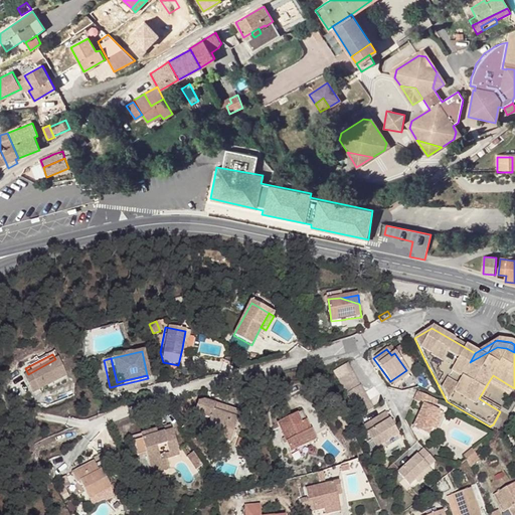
[(55,359),(28,374),(37,391),(64,376),(55,359)]
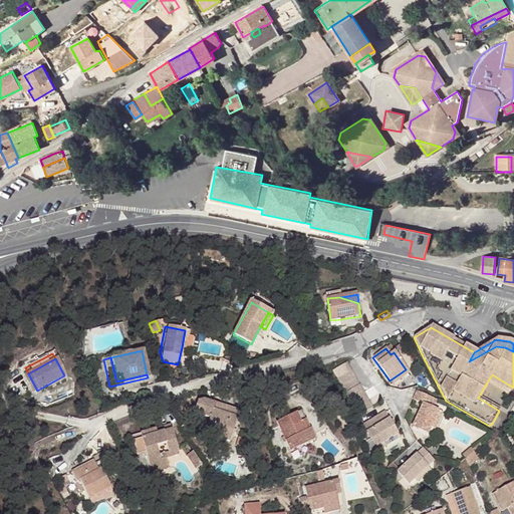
[(332,370),(336,378),(350,370),(346,362),(332,370)]
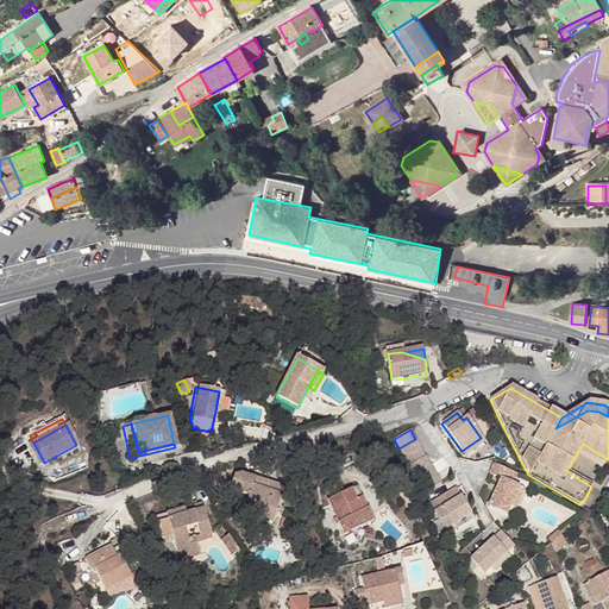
[(483,441),(481,438),(462,451),(464,456),(483,441)]
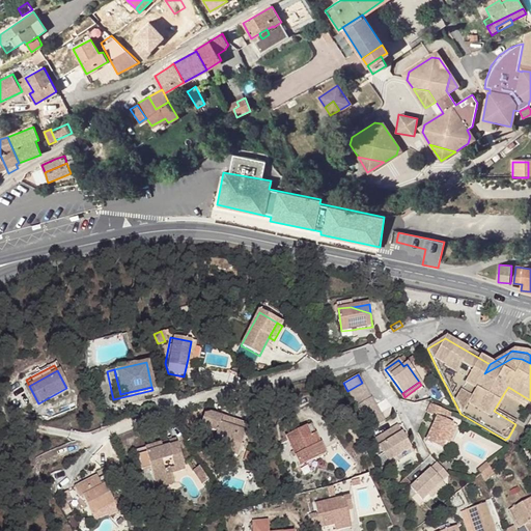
[(362,383),(347,391),(352,399),(366,390),(362,383)]
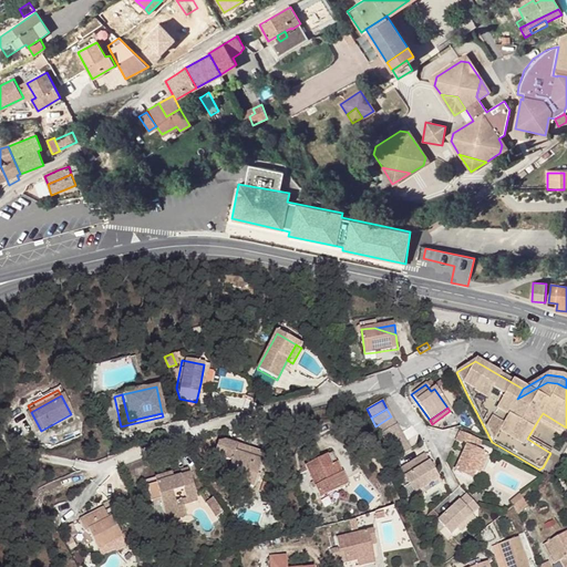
[(31,412),(22,416),(32,435),(41,431),(31,412)]
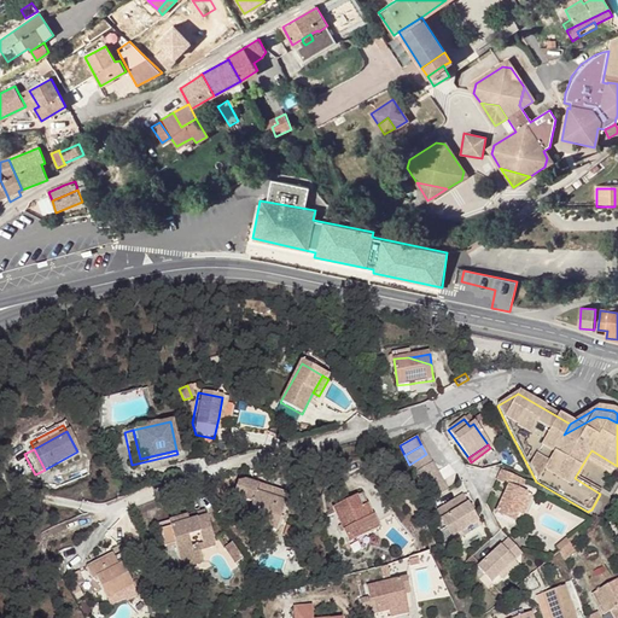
[(613,473),(617,466),(592,450),(587,458),(613,473)]
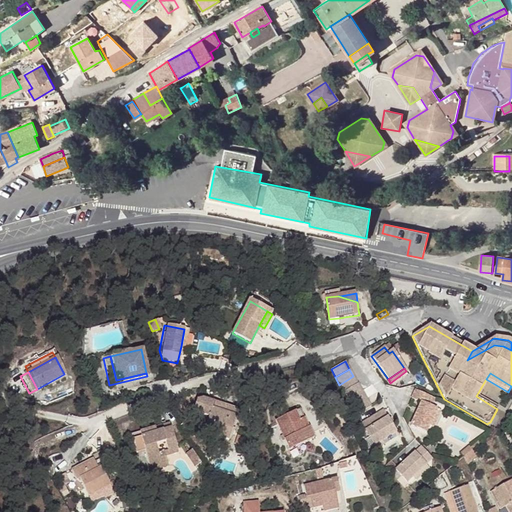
[(353,376),(339,385),(343,392),(357,384),(353,376)]
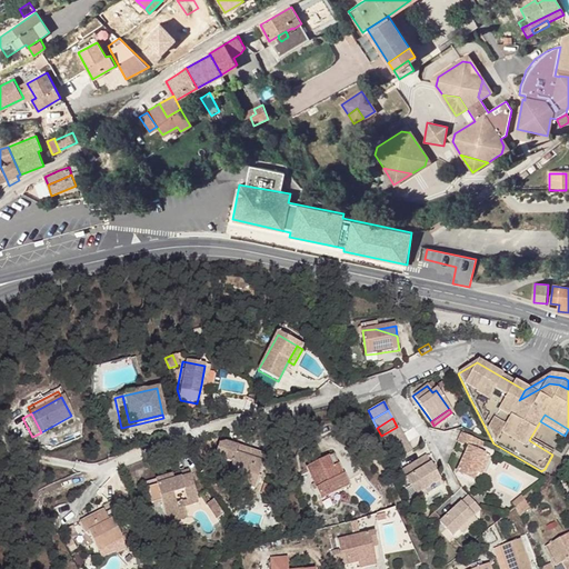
[(381,436),(386,445),(401,435),(397,427),(381,436)]
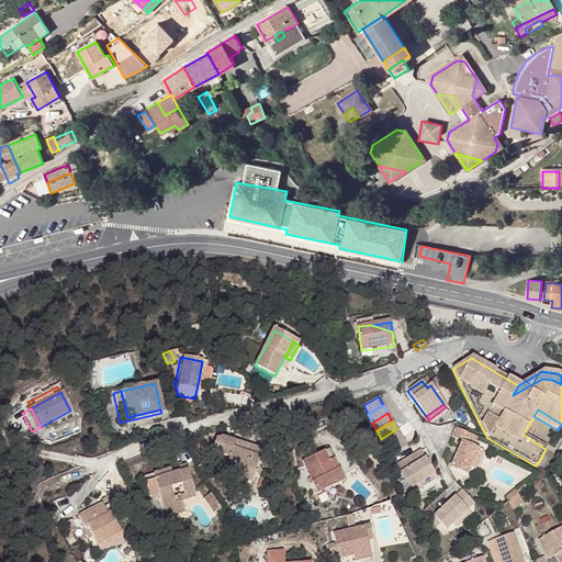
[(396,429),(381,439),(385,447),(401,438),(396,429)]
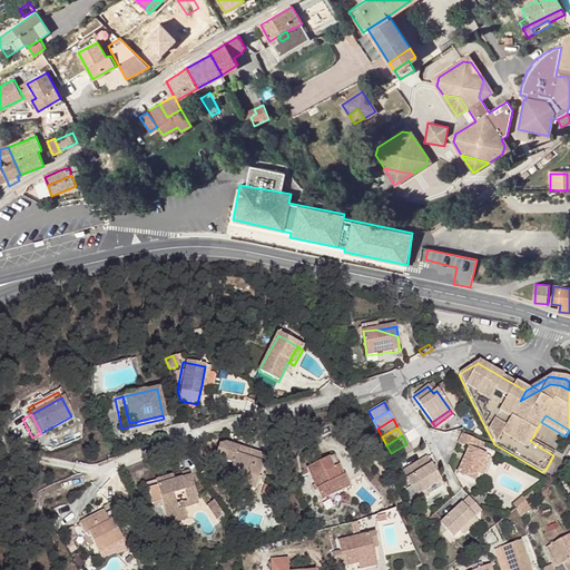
[(472,483),(477,475),(484,458),(478,454),(474,453),(478,443),(461,435),(457,445),(467,450),(455,475),(472,483)]
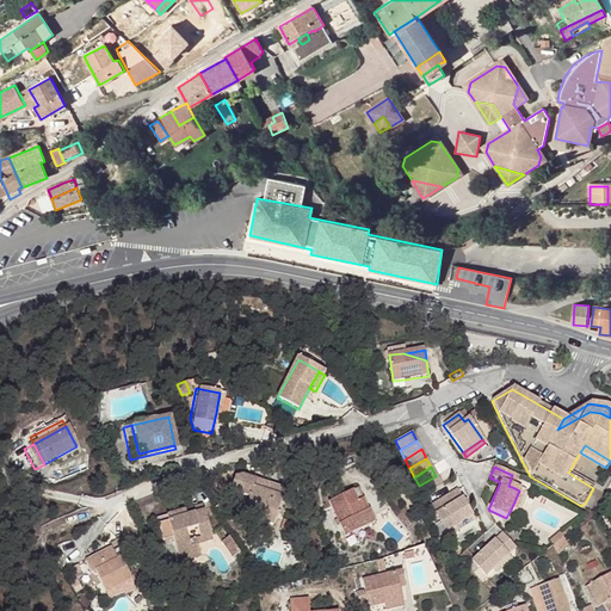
[(253,487),(255,481),(242,476),(236,493),(250,498),(244,516),(272,525),(282,498),(253,487)]
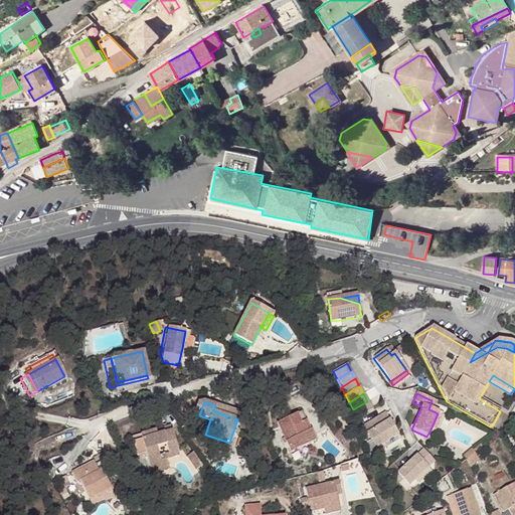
[(353,409),(357,417),(371,409),(367,401),(353,409)]
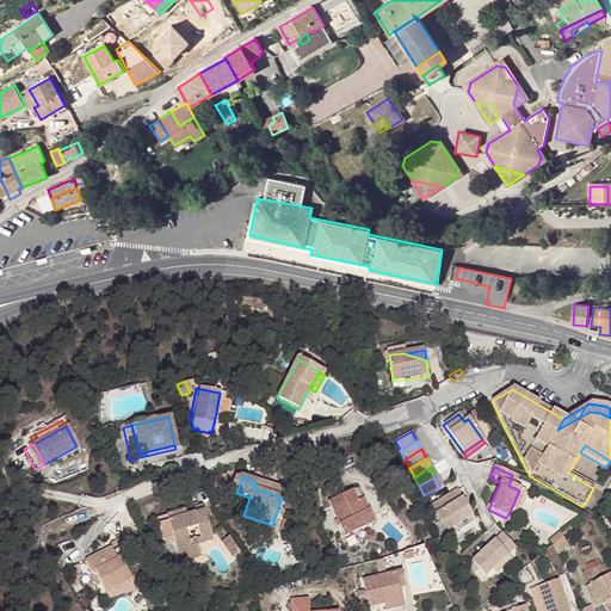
[(284,491),(255,481),(253,487),(282,498),(284,491)]
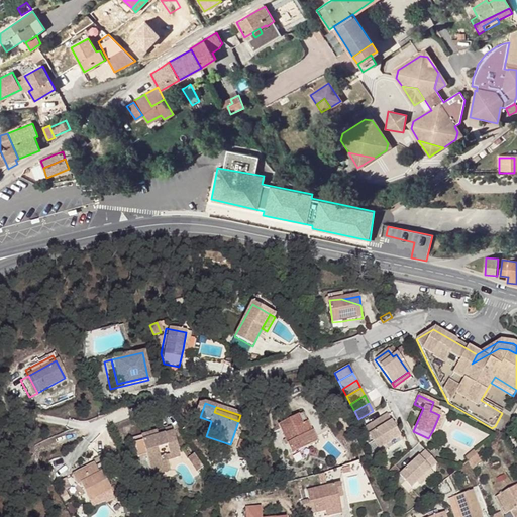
[(303,414),(298,416),(306,435),(311,432),(303,414)]
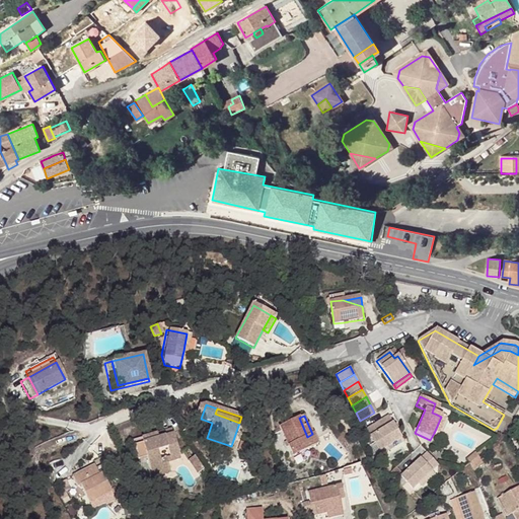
[(441,417),(434,433),(439,435),(446,419),(441,417)]
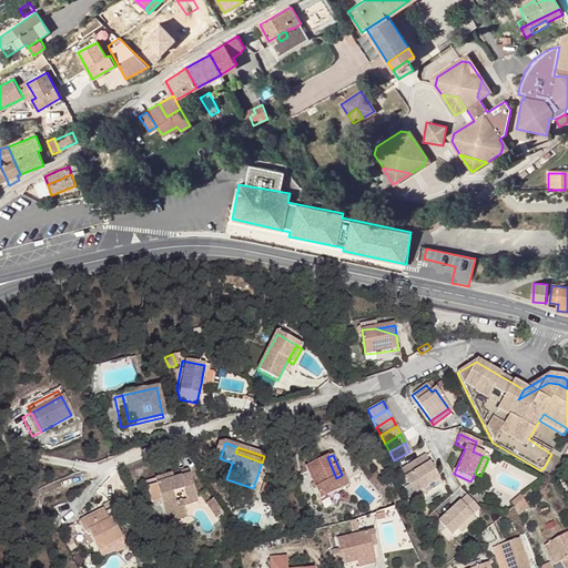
[(336,478),(327,457),(306,467),(321,499),(348,487),(342,475),(336,478)]
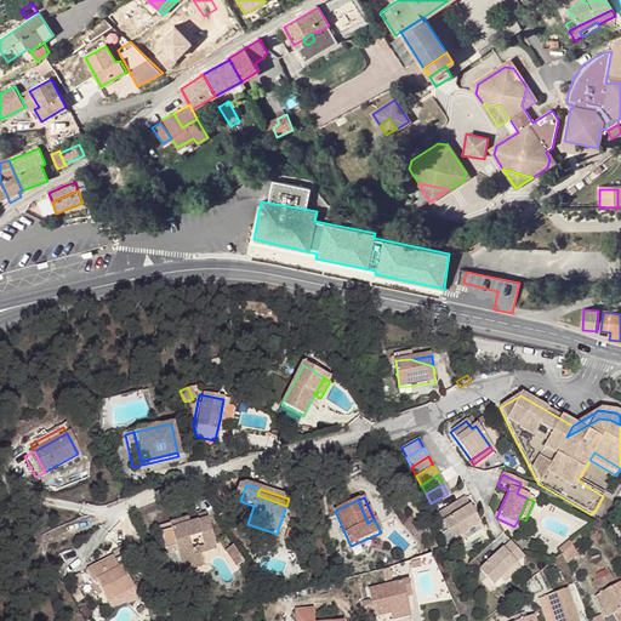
[(463,500),(437,514),(451,541),(460,536),(478,525),(463,500)]
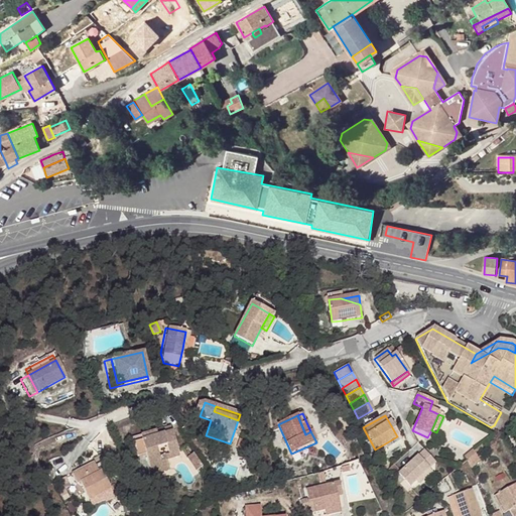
[(149,432),(130,437),(134,452),(143,449),(144,455),(149,471),(166,466),(164,460),(163,457),(163,456),(156,457),(154,449),(164,446),(167,455),(176,452),(167,426),(153,430),(156,439),(152,440),(149,432)]
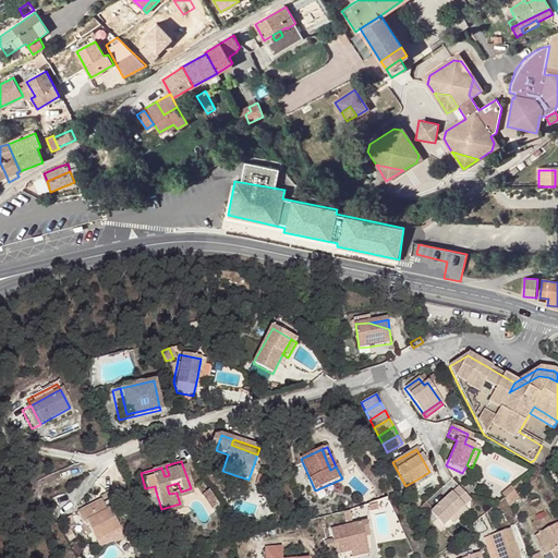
[(433,477),(429,472),(413,482),(415,486),(433,477)]
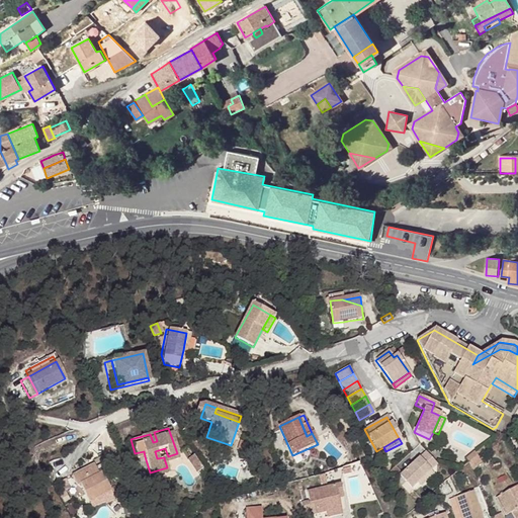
[(246,443),(240,441),(237,449),(243,452),(246,443)]
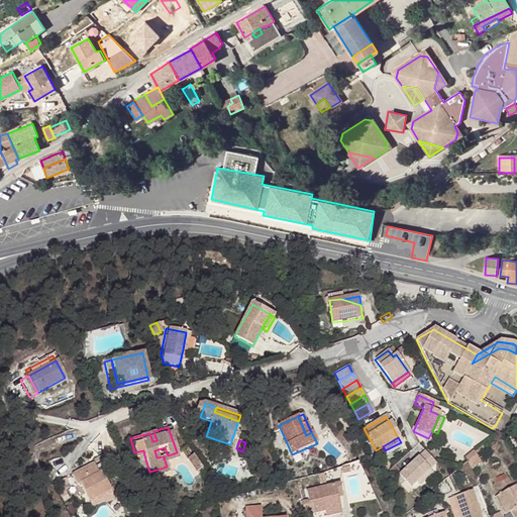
[(409,487),(415,482),(428,471),(435,463),(424,451),(398,475),(409,487)]
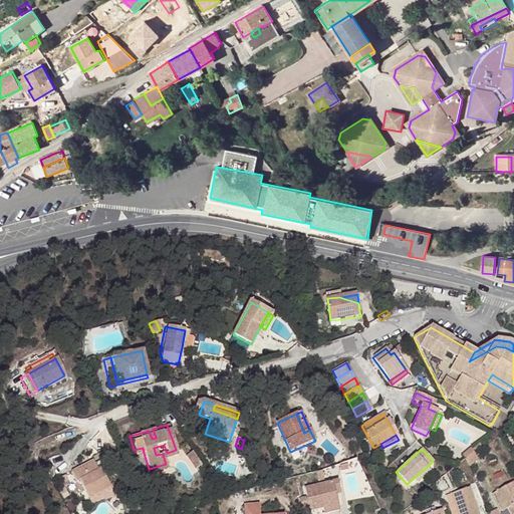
[(461,457),(464,460),(471,455),(472,453),(469,450),(461,457)]
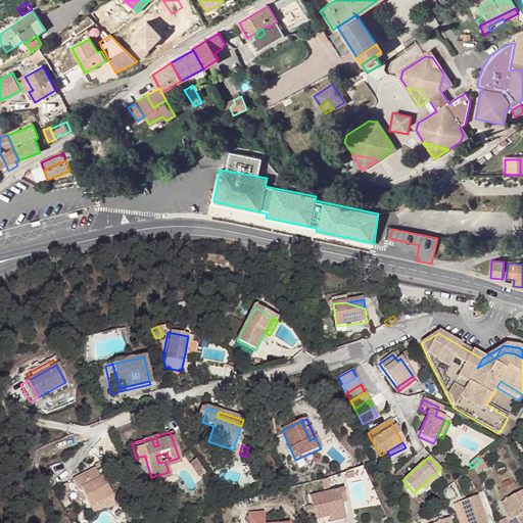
[(194,459),(188,464),(197,476),(203,471),(194,459)]
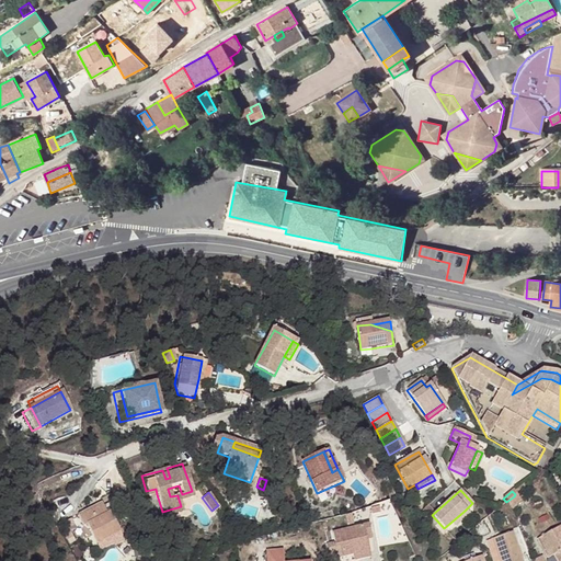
[(518,502),(514,496),(506,502),(510,510),(518,502)]
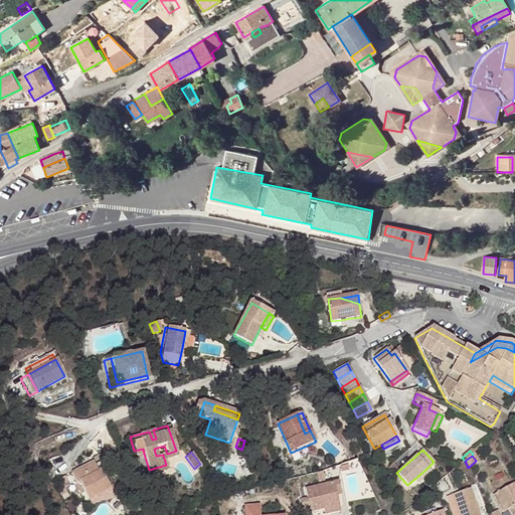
[(110,488),(100,471),(97,473),(91,462),(69,474),(75,485),(78,483),(88,500),(110,488)]
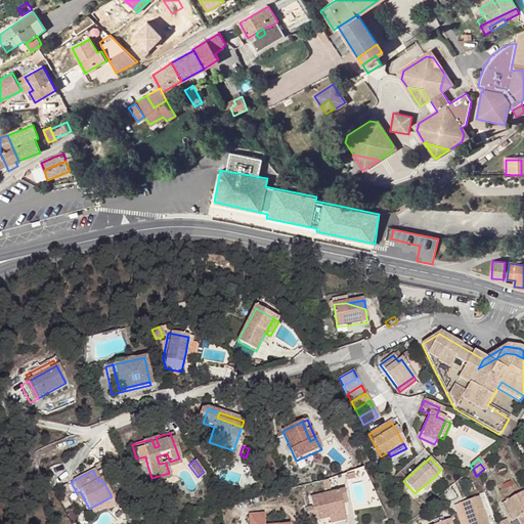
[(170,477),(169,473),(151,478),(153,482),(170,477)]
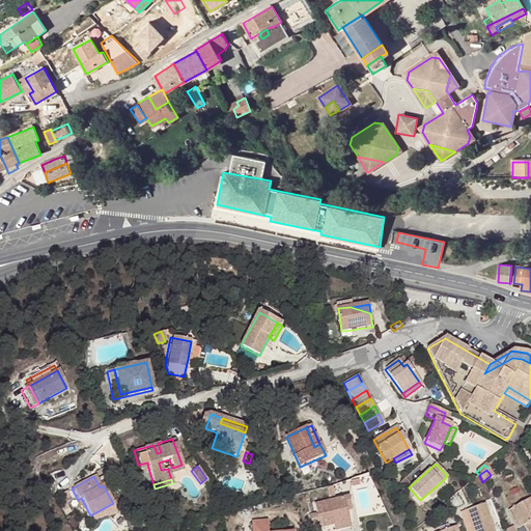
[(443,486),(440,483),(426,495),(429,499),(443,486)]
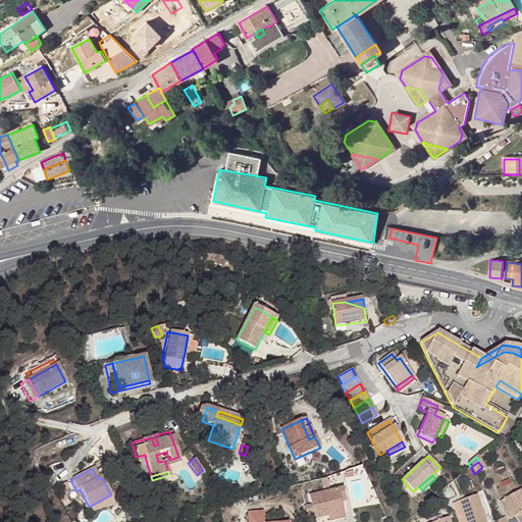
[(344,488),(310,496),(313,510),(317,509),(320,518),(328,517),(329,521),(345,519),(342,504),(347,503),(344,488)]
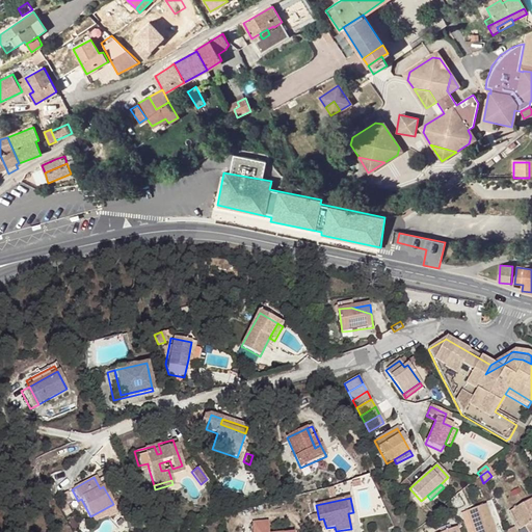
[(531,531),(531,505),(529,500),(509,511),(519,529),(524,527),(527,531),(531,531)]
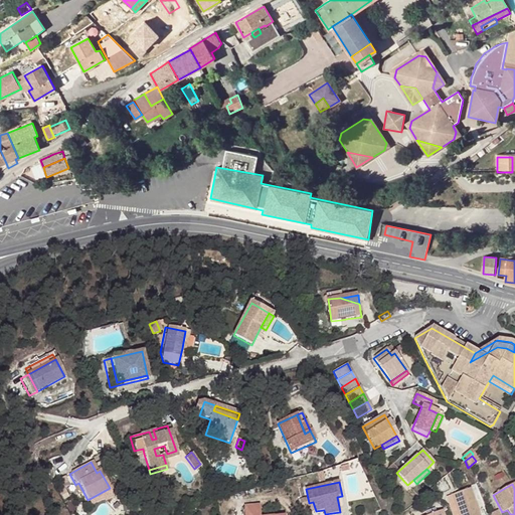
[(476,514),(468,490),(452,495),(458,514),(476,514)]
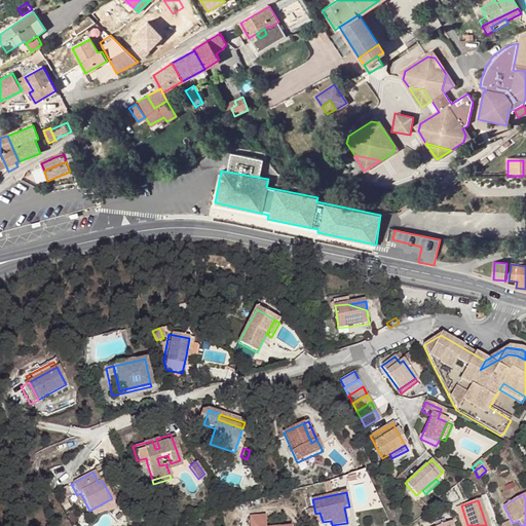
[(315,514),(313,509),(306,511),(309,525),(323,522),(320,513),(315,514)]
